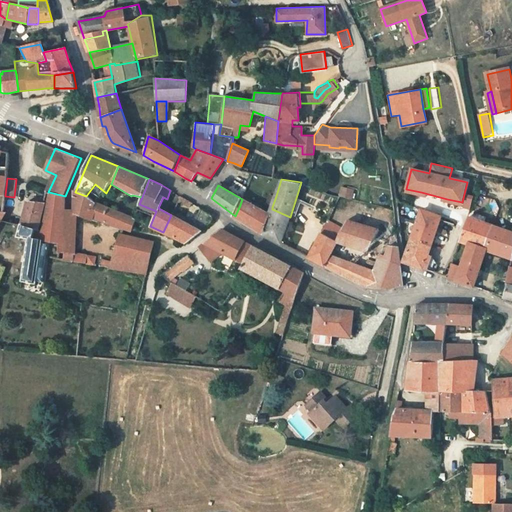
[(356,191),(343,188),(341,196),(354,199),(356,191)]
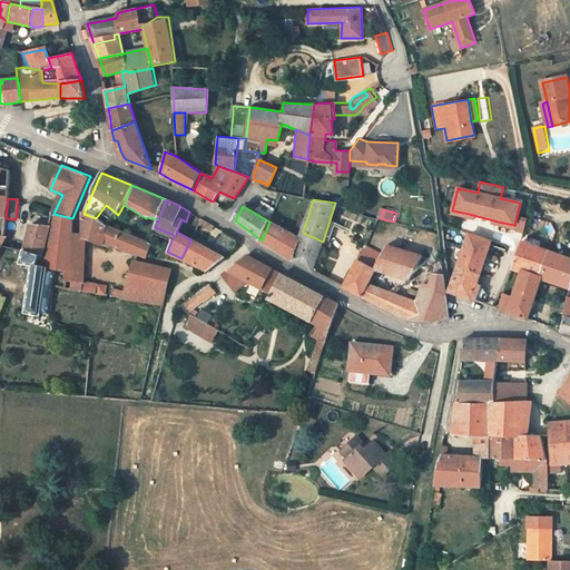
[(46,256),(39,254),(37,266),(47,268),(67,274),(69,262),(72,263),(71,238),(72,218),(55,214),(49,256),(46,256)]
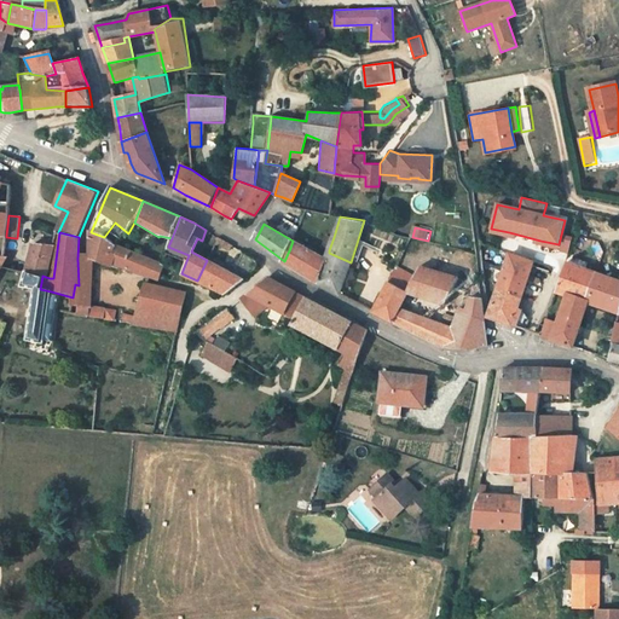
[(162,266),(117,249),(104,237),(91,232),(91,260),(92,260),(120,270),(121,267),(150,276),(158,278),(163,266),(162,266)]
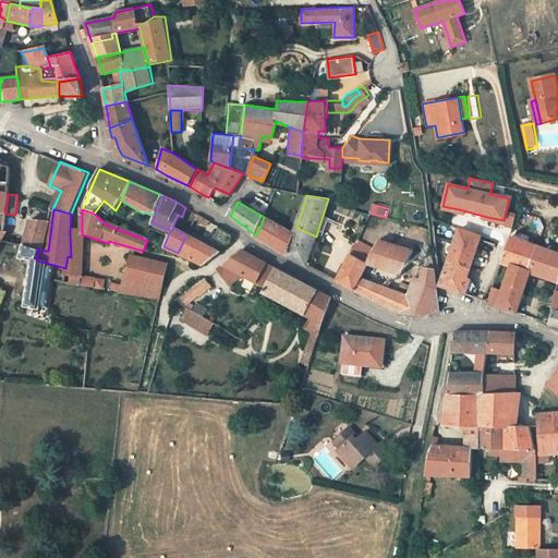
[(294,211),(291,223),(296,226),(301,214),(294,211)]
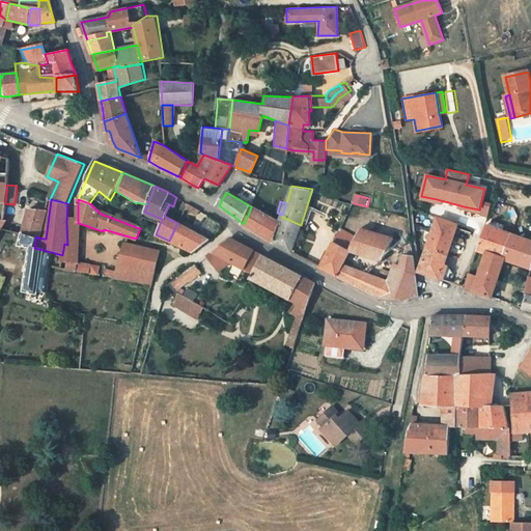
[(264,236),(274,243),(280,222),(251,206),(249,213),(244,224),(250,227),(264,236)]
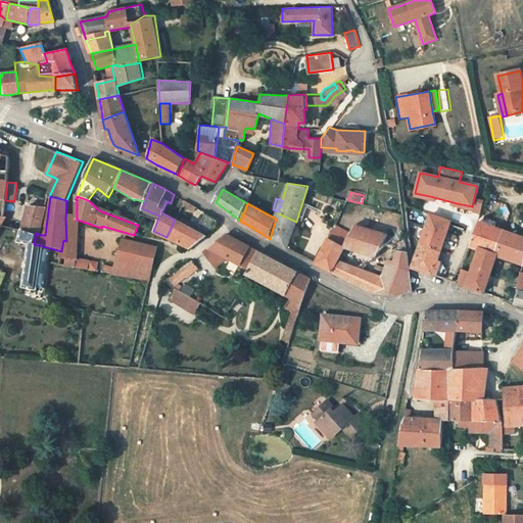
[(29,206),(22,229),(36,233),(42,235),(46,207),(29,206)]
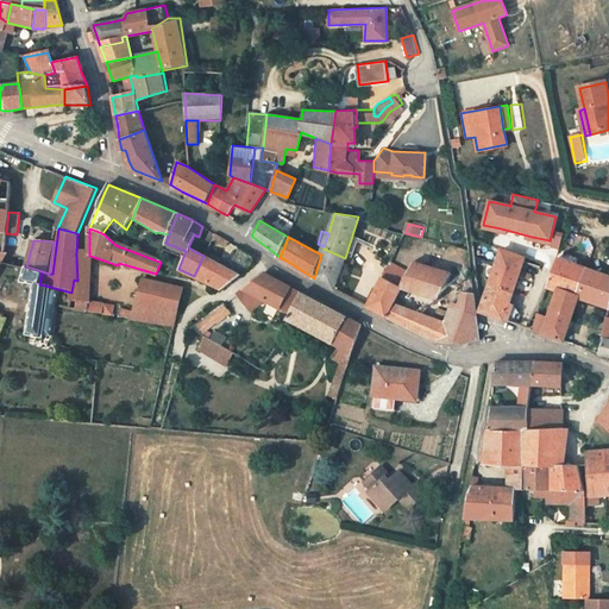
[(165,243),(164,250),(183,257),(186,251),(165,243)]
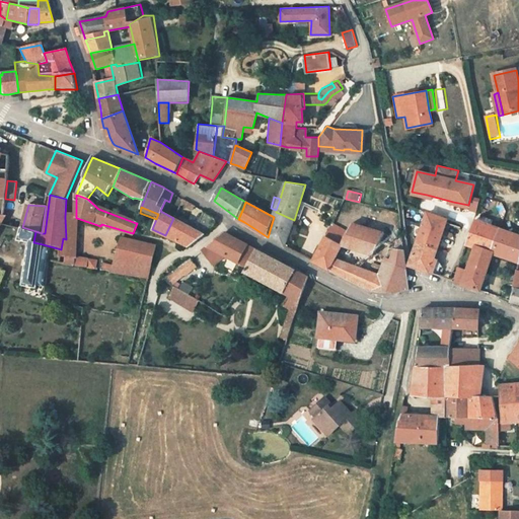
[(276,212),(274,217),(268,237),(278,242),(285,246),(294,220),(276,212)]
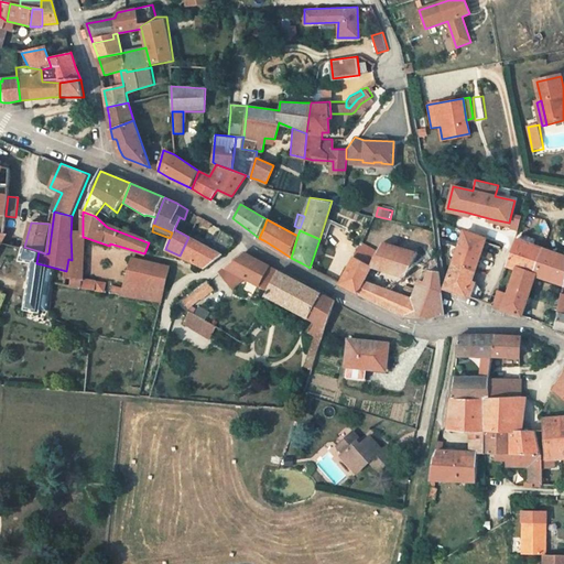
[(235,236),(227,231),(224,239),(234,246),(235,236)]
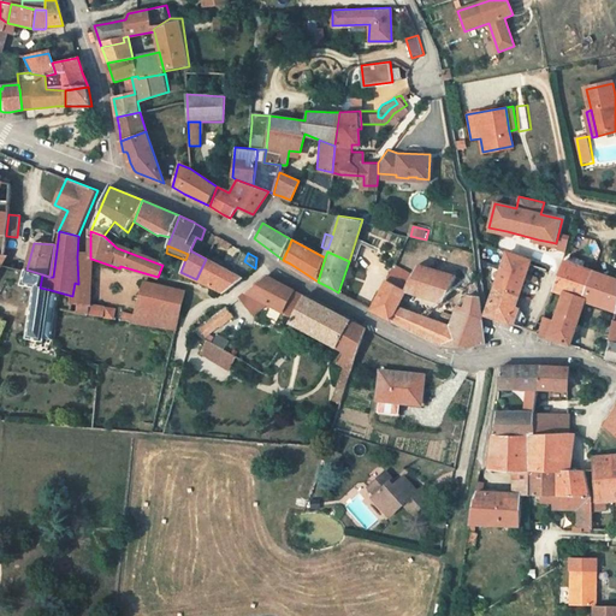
[(509,324),(522,280),(528,264),(529,261),(507,254),(485,315),(492,318),(509,324)]
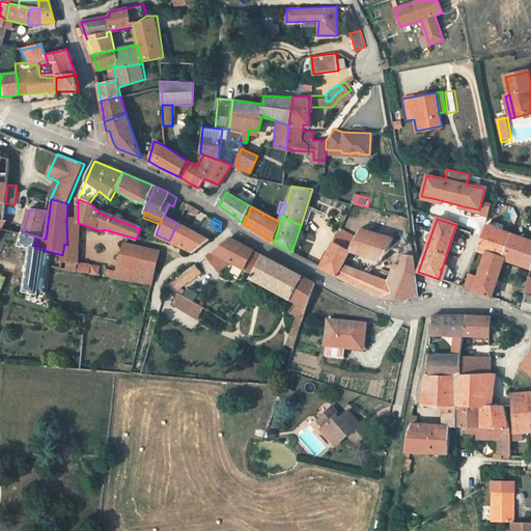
[(78,223),(66,222),(67,245),(64,244),(62,255),(78,258),(79,223),(78,223)]
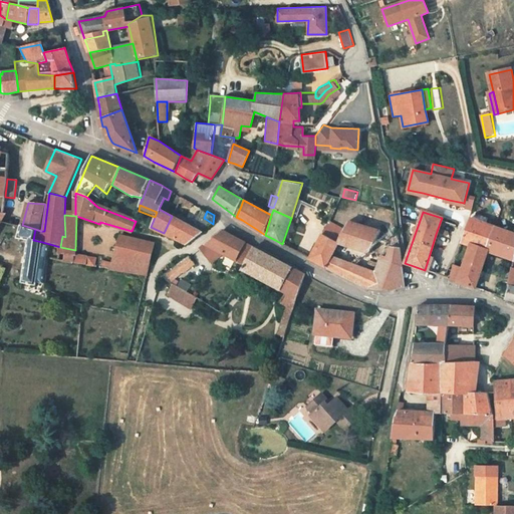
[(172,216),(164,233),(188,243),(197,236),(202,232),(172,216)]
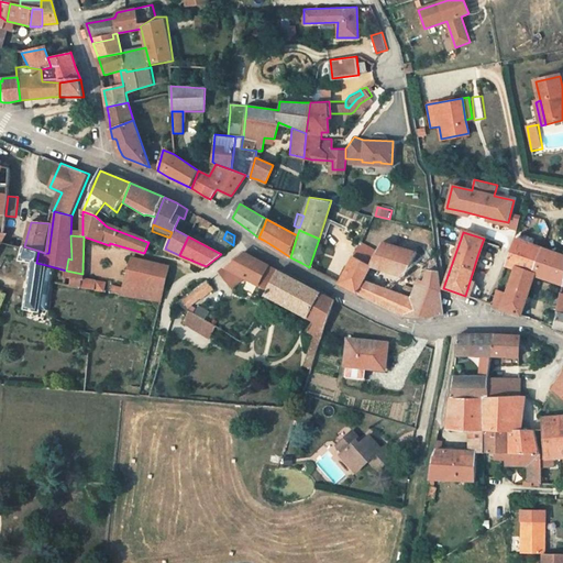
[(506,293),(496,289),(490,305),(521,315),(525,306),(534,276),(562,286),(562,282),(562,256),(514,239),(510,251),(505,266),(515,269),(506,293)]
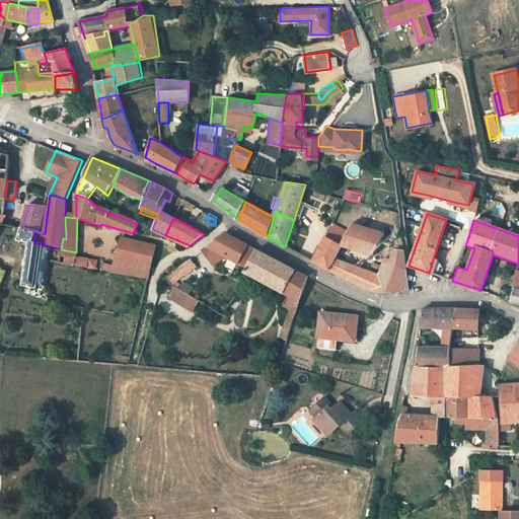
[(370,290),(372,291),(373,291),(378,275),(337,257),(342,245),(372,255),(383,232),(352,221),(348,230),(331,223),(323,240),(314,262),(336,273),(370,290)]
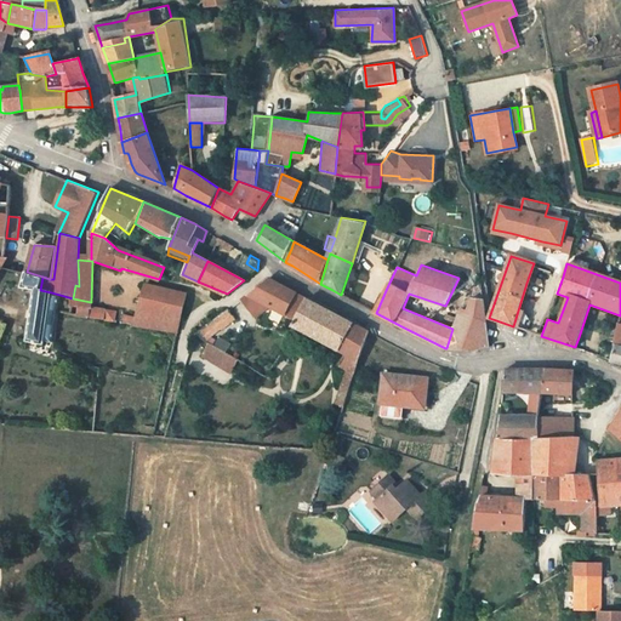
[(58,314),(47,312),(51,292),(40,290),(43,277),(27,272),(23,286),(35,289),(26,341),(43,345),(44,342),(52,343),(58,314)]
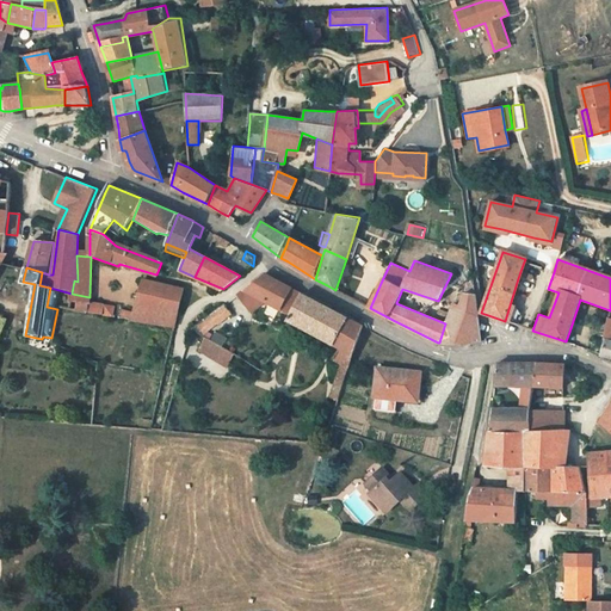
[(291,313),(302,294),(265,275),(241,292),(254,310),(267,300),(291,313)]
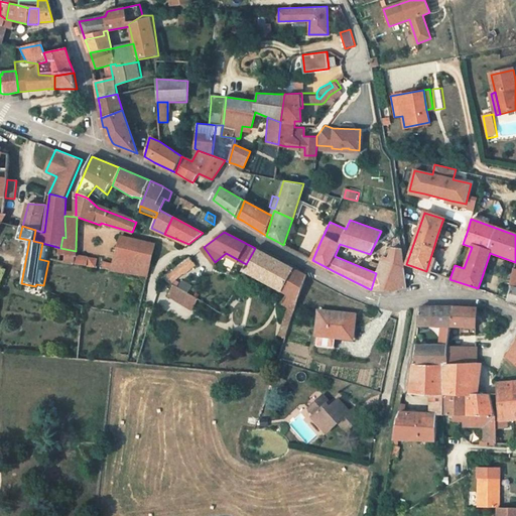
[(132,273),(146,275),(154,244),(122,236),(113,264),(102,262),(101,269),(132,273)]
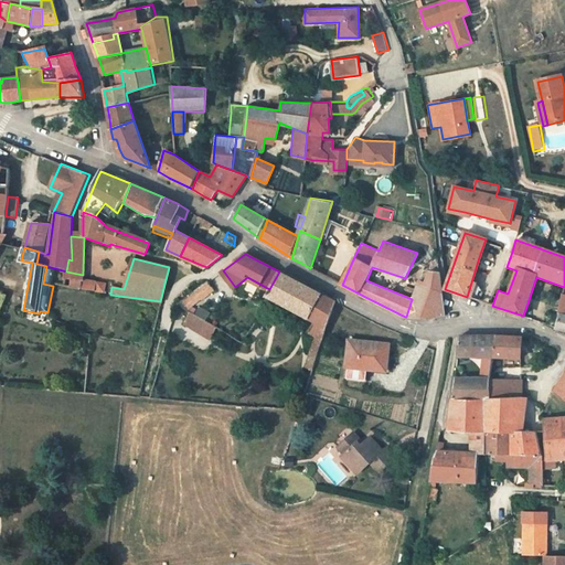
[(423,288),(441,291),(439,280),(437,262),(430,262),(427,264),(422,284),(424,284),(423,288)]
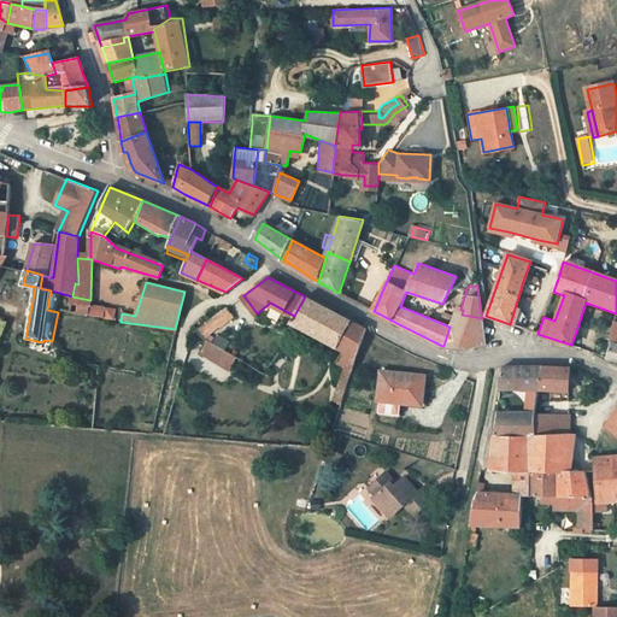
[(51,291),(47,310),(58,312),(70,315),(72,297),(51,291)]
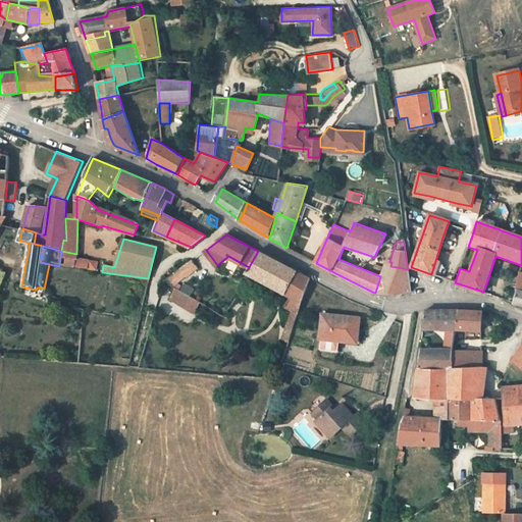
[(59,266),(89,270),(90,257),(76,254),(61,251),(59,266)]
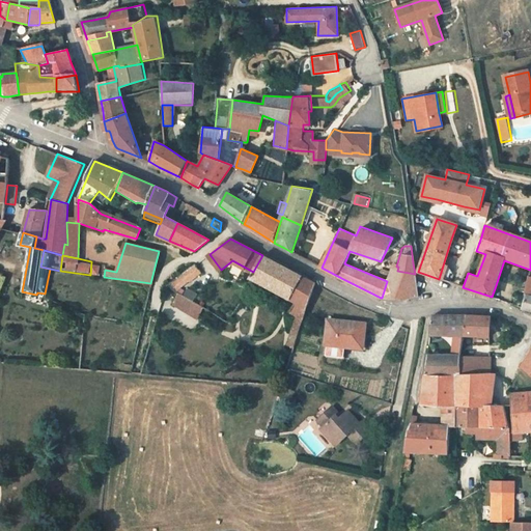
[(314,283),(305,278),(294,272),(262,255),(253,272),(251,278),(296,302),(290,311),(299,316),(303,318),(306,311),(313,286),(314,283)]
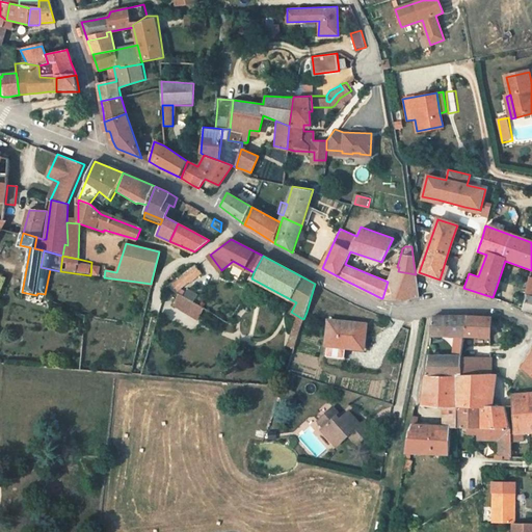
[(100,276),(101,264),(91,262),(90,275),(100,276)]
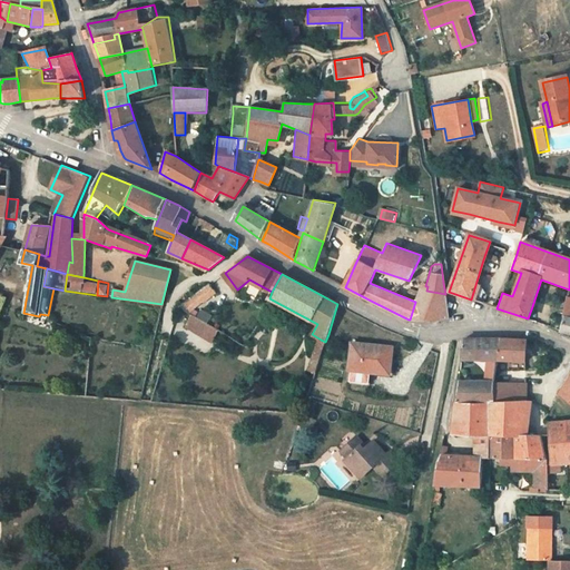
[(216,293),(209,283),(178,307),(189,313),(216,293)]
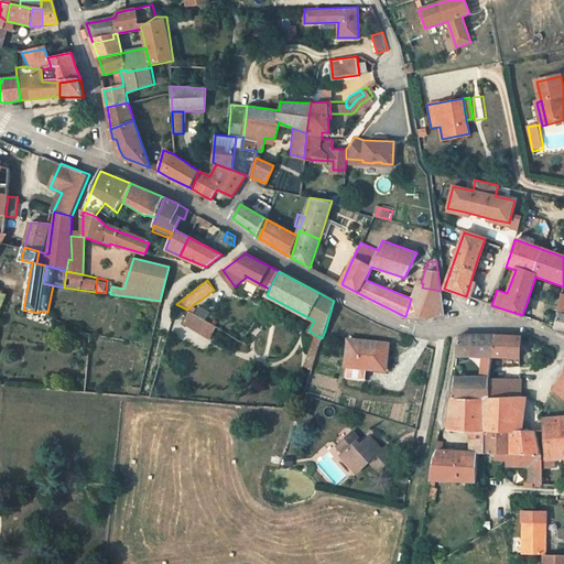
[(415,281),(411,299),(405,316),(408,316),(430,320),(443,314),(441,291),(422,288),(423,283),(421,283),(415,281)]
